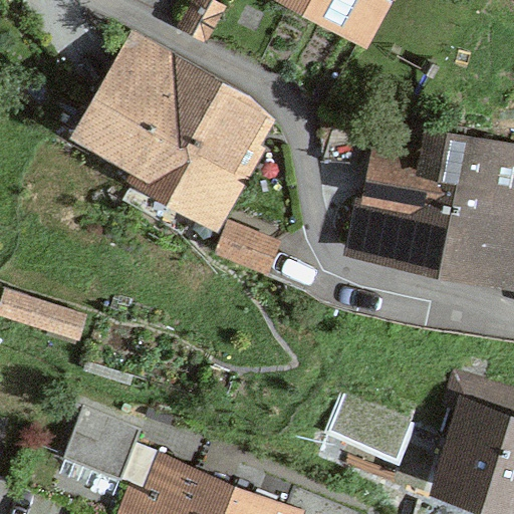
[(322,0),(351,16),(360,0),(322,0)]
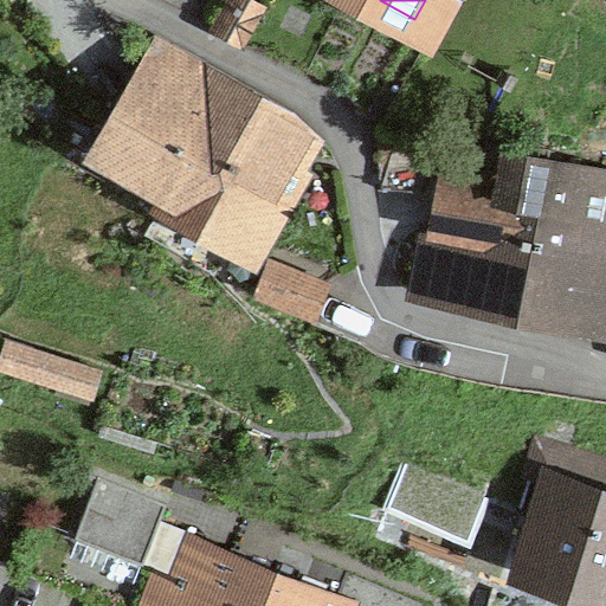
[(229,8),(214,31),(237,43),(250,21),(229,8)]
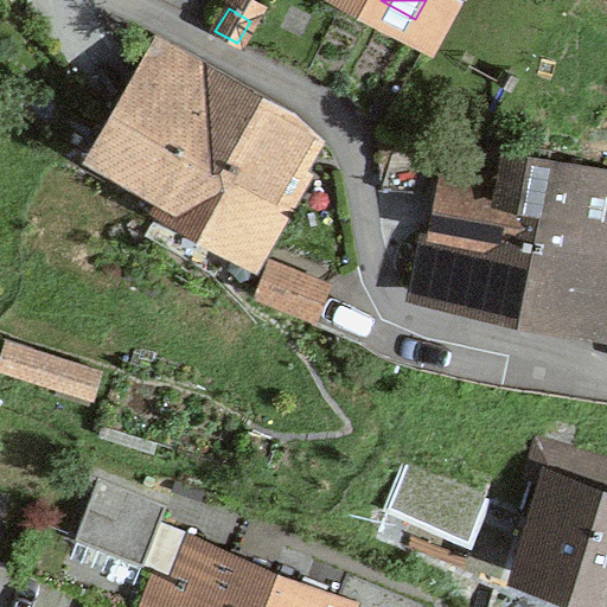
[(171,44),(104,161),(166,197),(235,80),(171,44)]
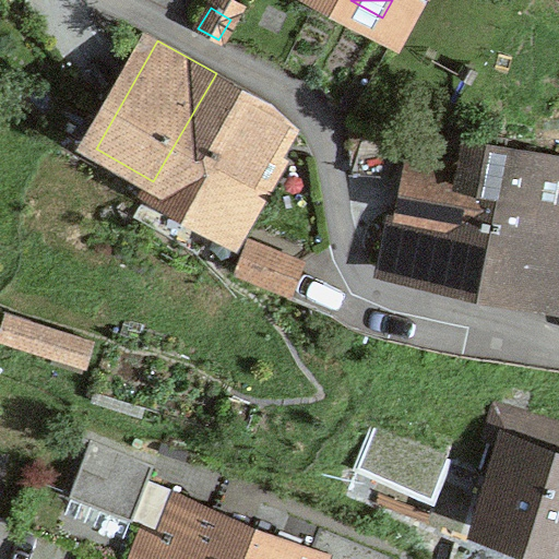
[(224,223),(283,118),(270,103),(216,73),(153,181),(224,223)]
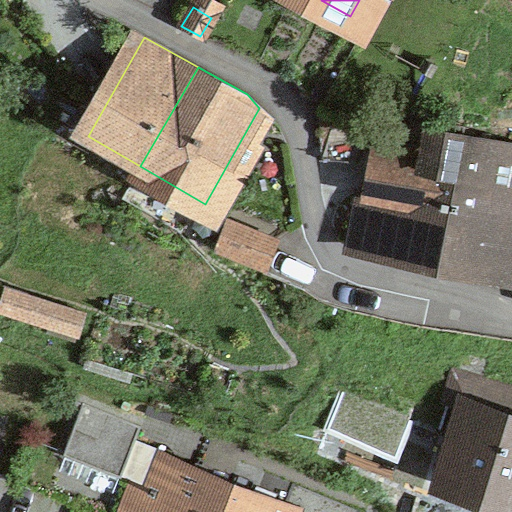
[(373,170),(359,244),(439,259),(462,138),(427,130),(423,149),(386,143),(372,148),(368,169),(373,170)]
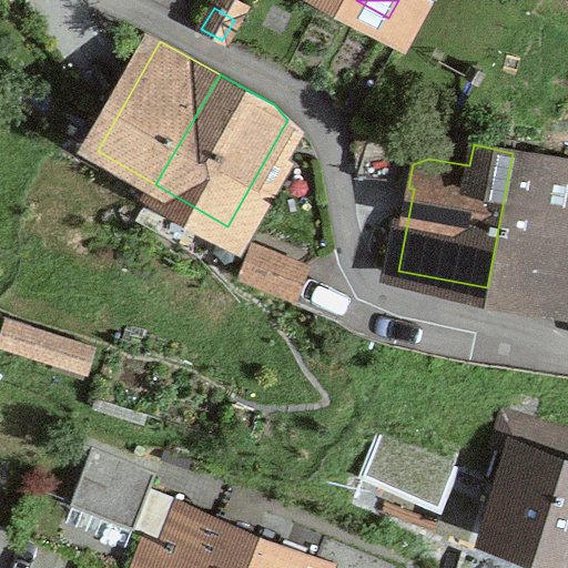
[(567,181),(567,164),(513,153),(487,287),(567,303),(567,239),(544,234),(556,178),(567,181)]
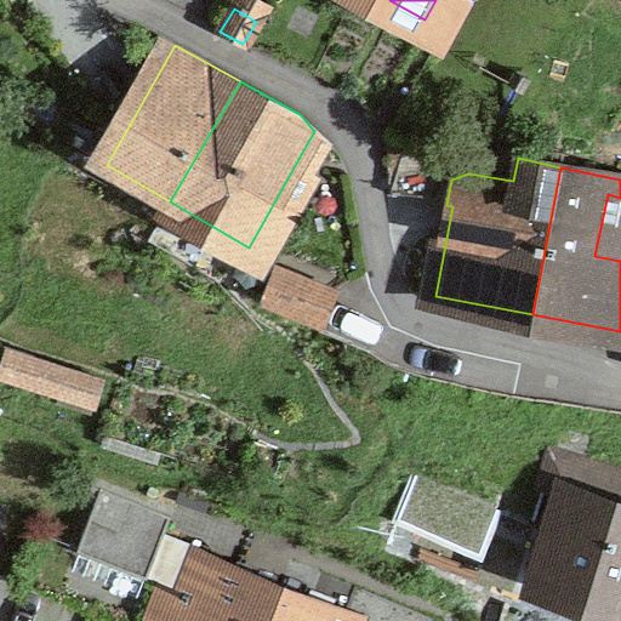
[(275,267),(262,300),(320,323),(334,291),(275,267)]
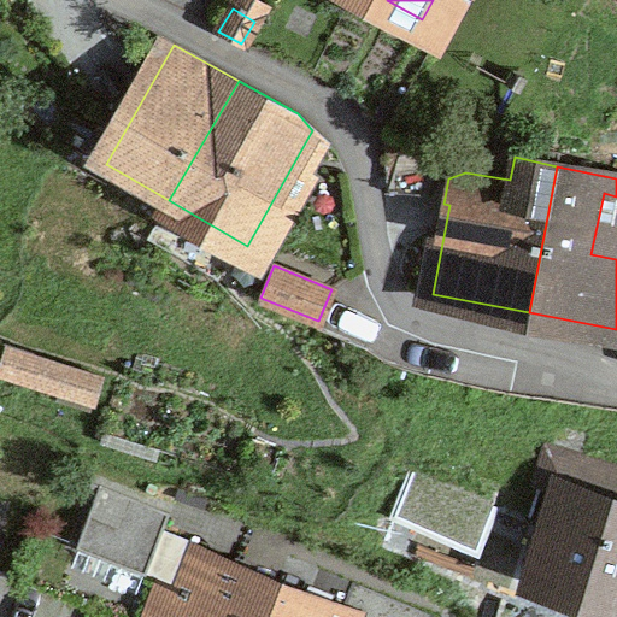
[(0,371),(93,401),(99,377),(7,348),(0,371)]
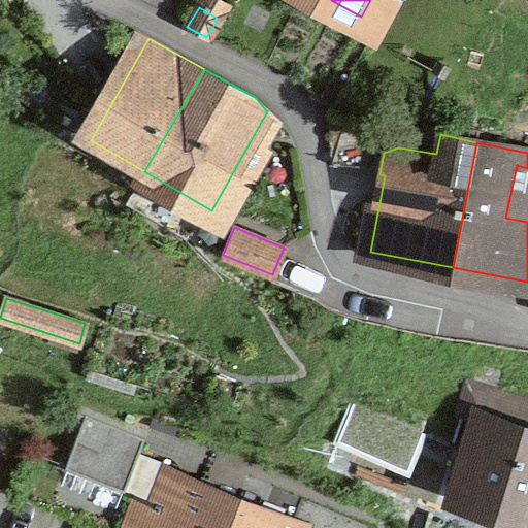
[(455,493),(527,516),(527,402),(497,393),(504,368),(477,360),(462,408),(479,415),(455,493)]
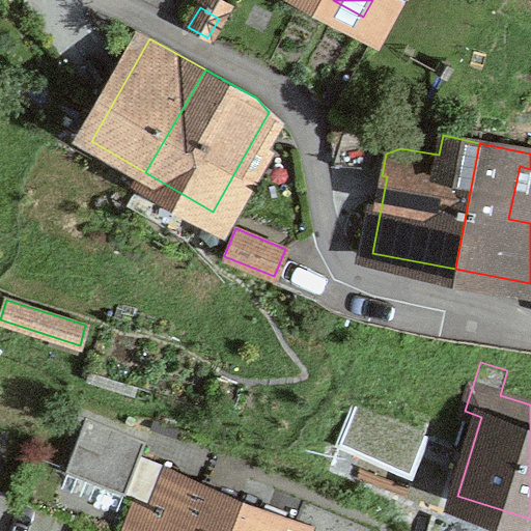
[(74,448),(64,470),(124,494),(126,492),(137,496),(122,530),(180,530),(197,490),(171,479),(173,474),(167,469),(139,458),(145,442),(85,418),(74,448)]
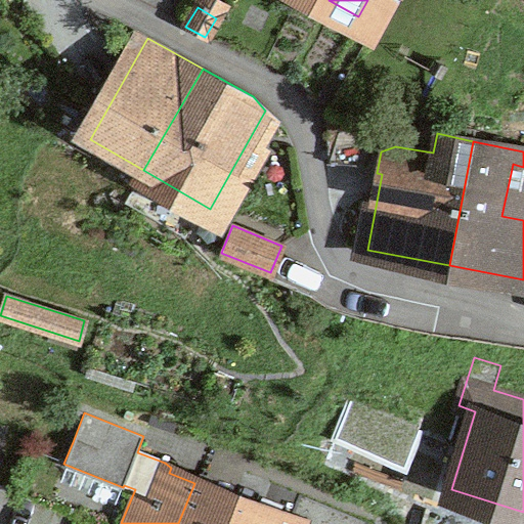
[(36,428),(27,449),(11,488),(99,523),(107,523),(123,487),(63,464),(73,442),(36,428)]
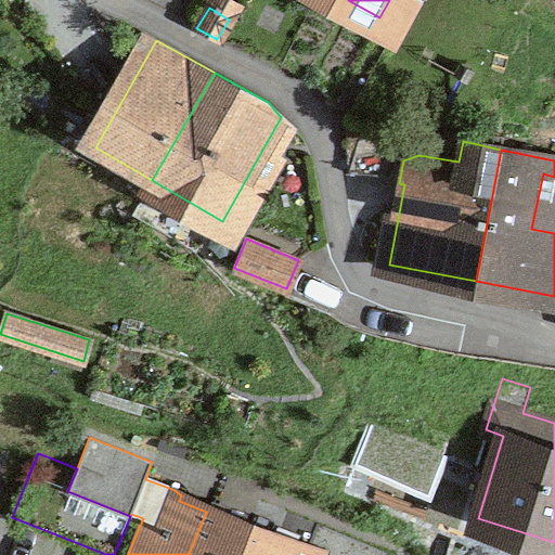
[(258,500),(246,529),(206,512),(189,554),(311,554),(391,554),(315,523),(258,500)]
